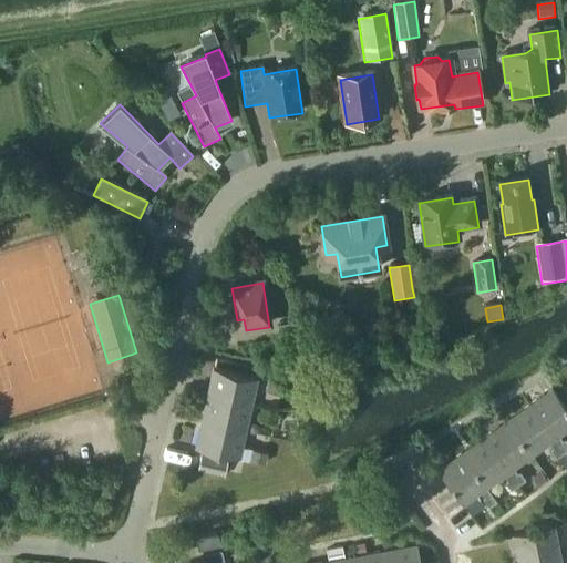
[(294,339),(291,326),(277,328),(279,341),(294,339)]
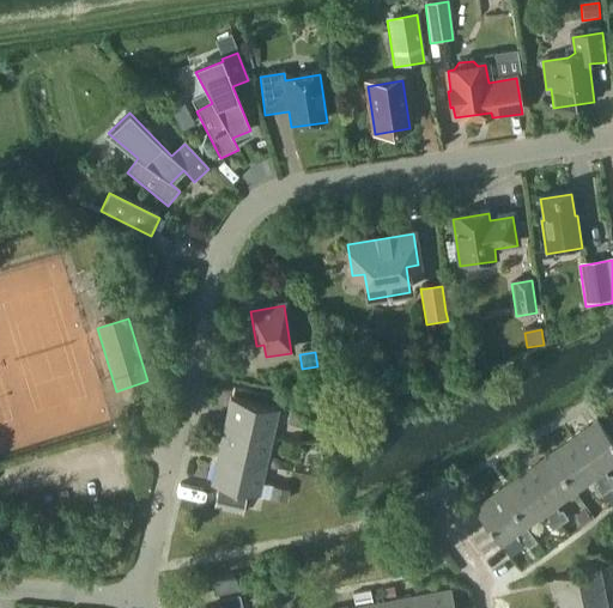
[(151,403),(146,388),(131,393),(135,408),(151,403)]
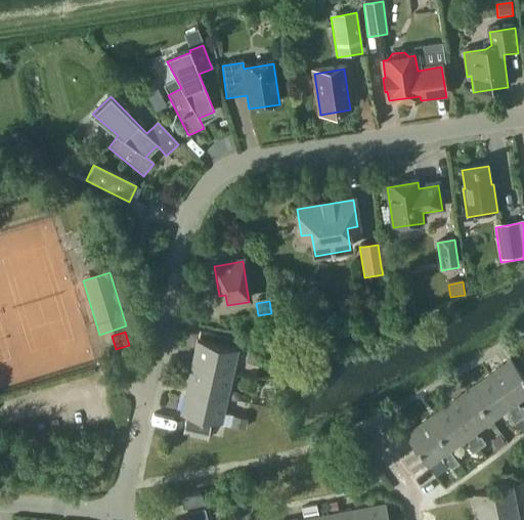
[(191,366),(232,376),(237,352),(197,343),(191,366)]
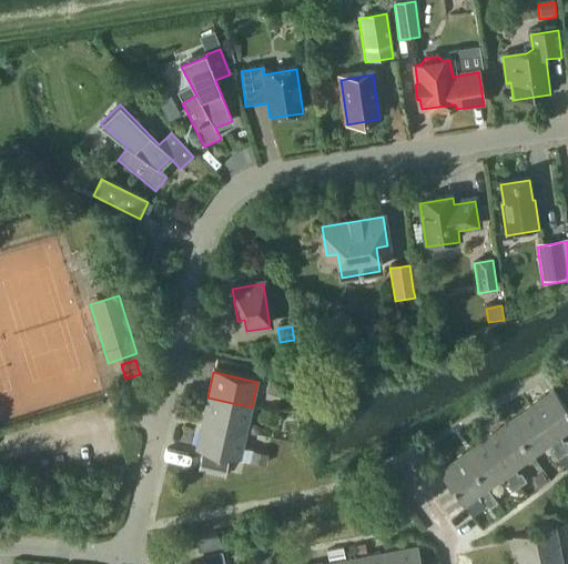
[(283,388),(269,384),(266,394),(281,399),(283,388)]
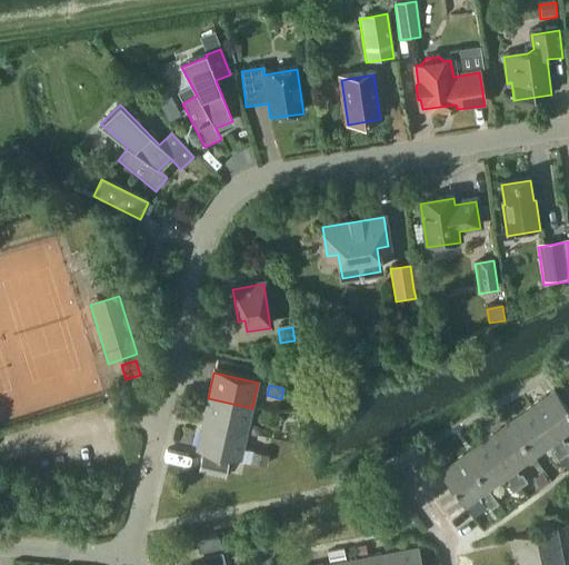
[(568,413),(555,393),(531,408),(566,456),(568,453),(568,446),(567,443),(565,445),(561,439),(568,434),(568,413)]
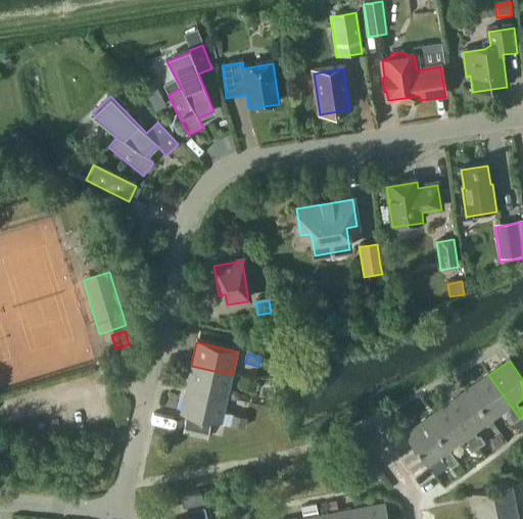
[(186,390),(226,399),(232,375),(191,366),(186,390)]
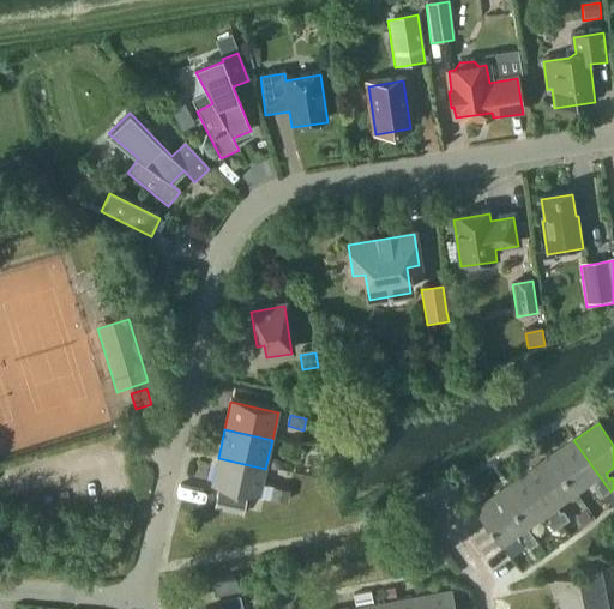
[(573,440),(549,458),(576,495),(595,482),(599,487),(596,489),(602,498),(611,492),(573,440)]
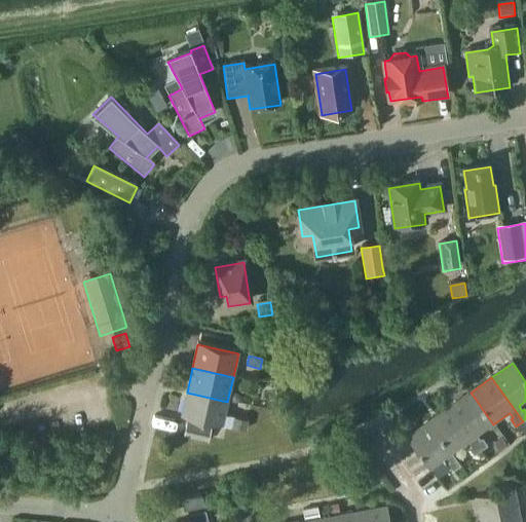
[(257,383),(242,380),(240,390),(255,394),(257,383)]
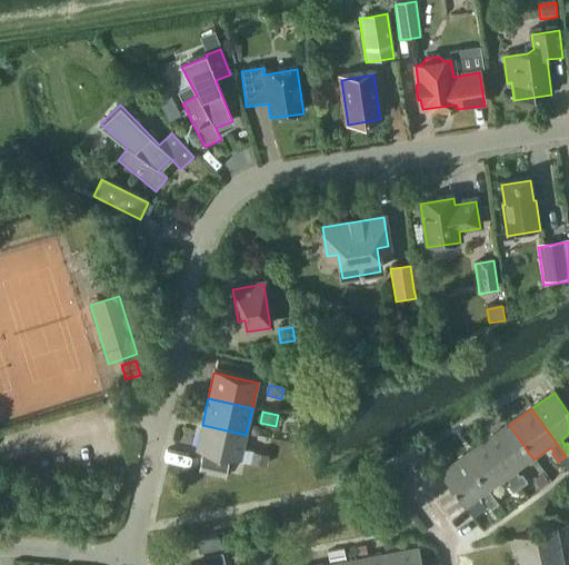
[(246,435),(202,425),(196,452),(266,468),(268,457),(253,454),(242,452),(246,435)]
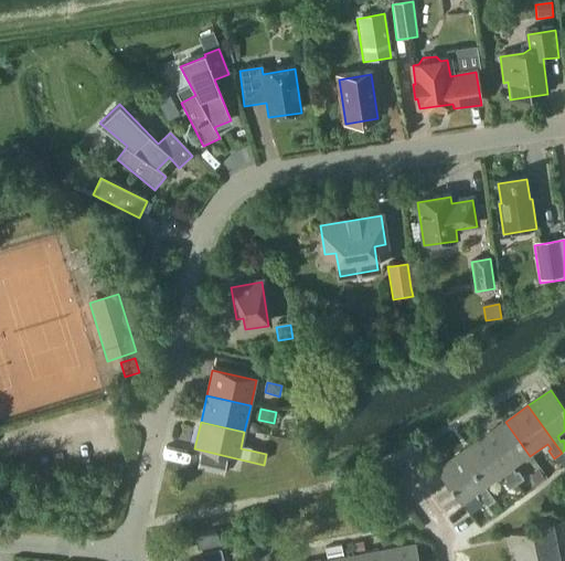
[(505,422),(482,438),(516,486),(523,480),(518,473),(515,474),(512,469),(530,456),(505,422)]
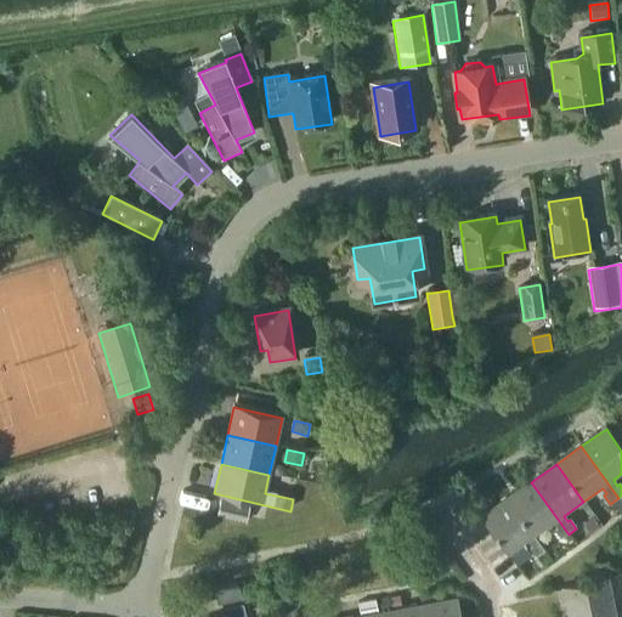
[(560,539),(569,535),(531,482),(507,499),(533,537),(553,524),(557,530),(554,531),(560,539)]
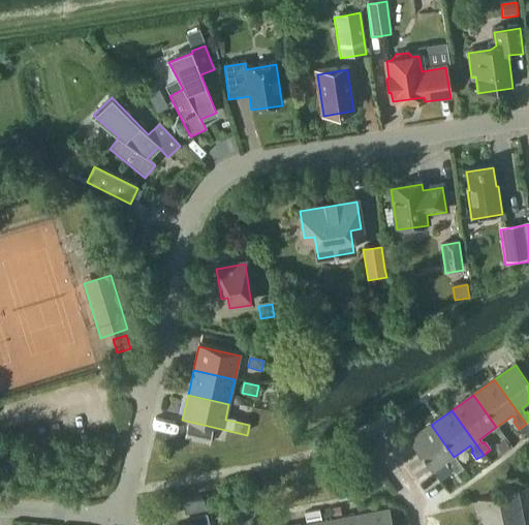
[(463,469),(454,457),(431,425),(408,441),(432,473),(448,461),(453,465),(450,467),(456,474),(463,469)]
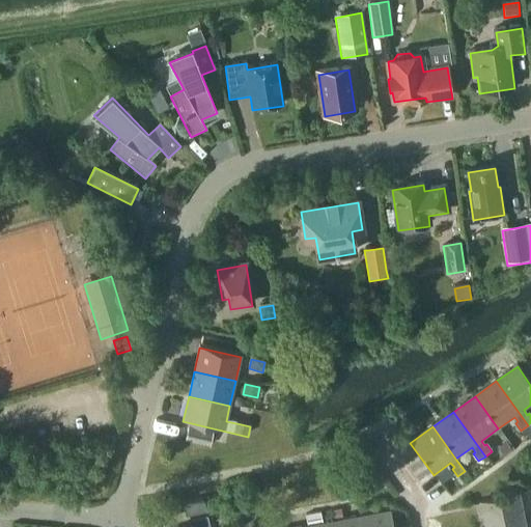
[(213,434),(189,428),(186,442),(210,448),(213,434)]
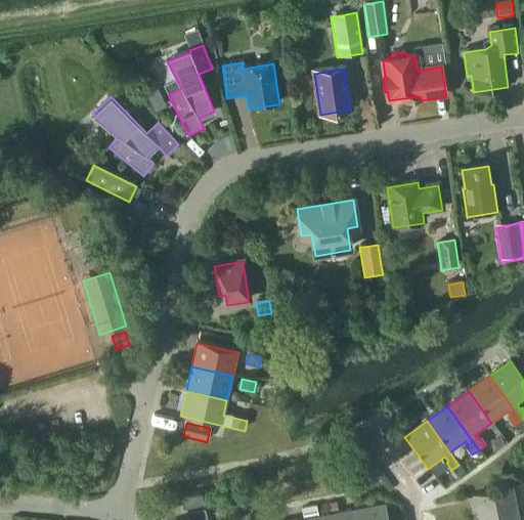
[(506,519),(518,517),(513,489),(474,497),(478,519),(506,519)]
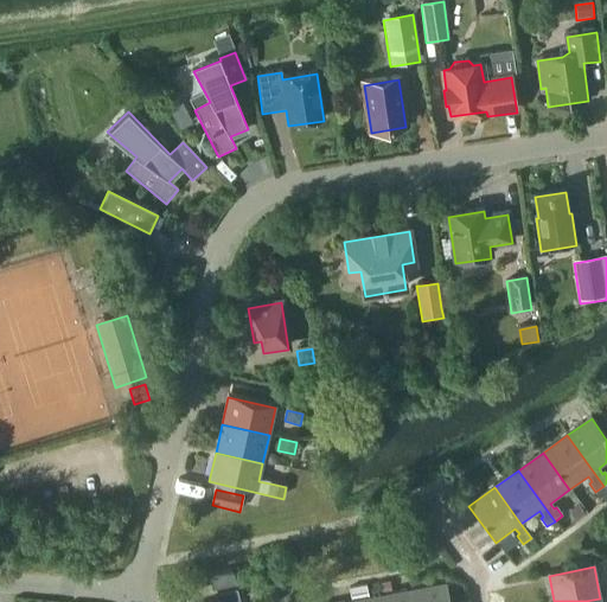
[(236,586),(232,572),(209,578),(212,591),(236,586)]
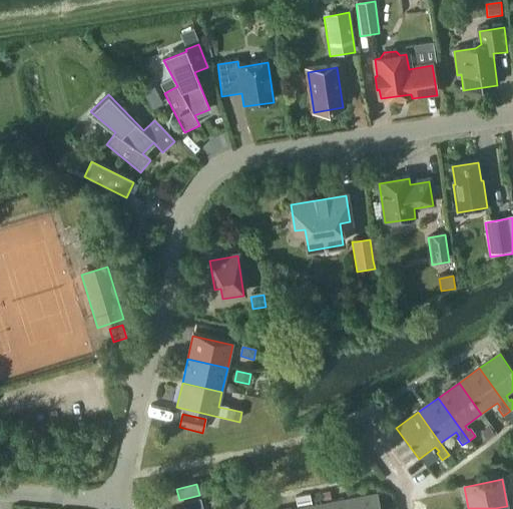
[(350,500),(351,508),(378,508),(376,495),(350,500)]
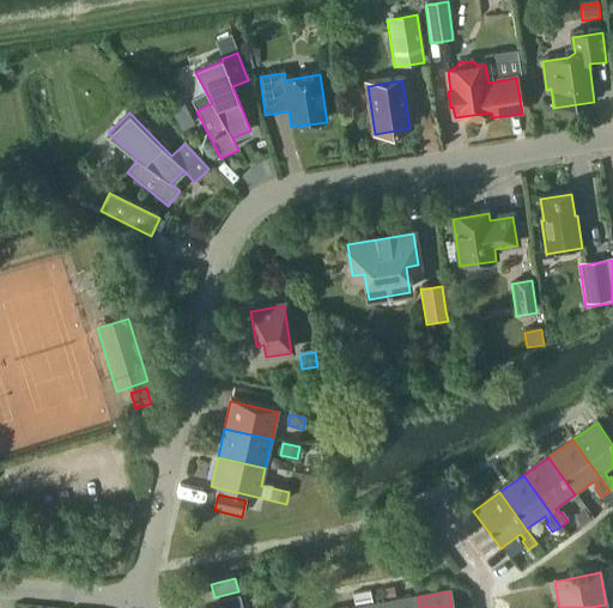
[(242,607),(240,597),(220,602),(222,606),(214,607),(242,607)]
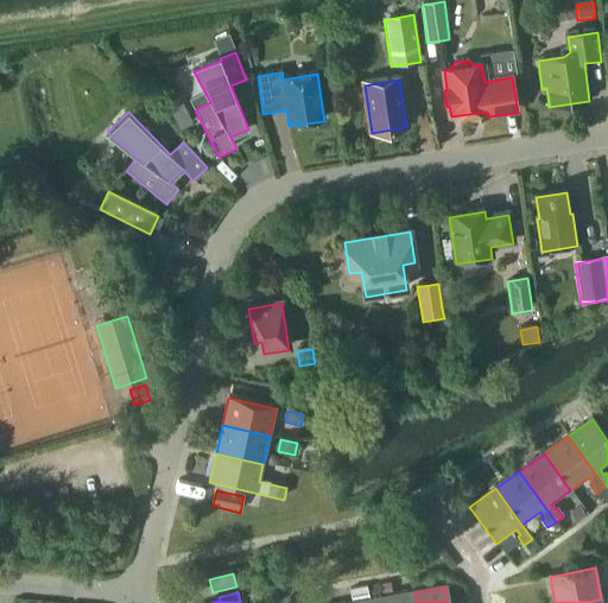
[(382,598),(382,602),(416,602),(415,592),(382,598)]
